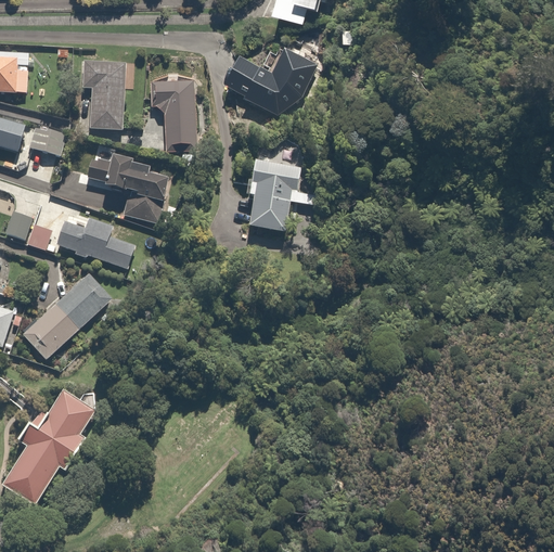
[(281,0),(278,21),(309,27),(312,12),(332,16),(335,0),(281,0)]
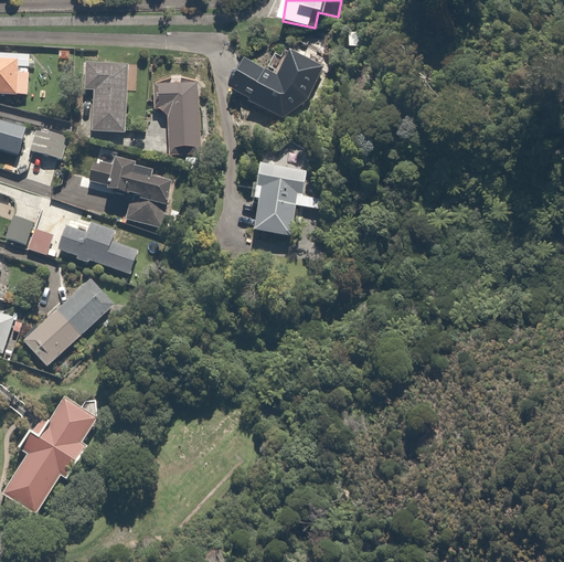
[(327,66),(289,48),(273,78),(290,87),(269,101),(280,118),(311,97),(327,66)]
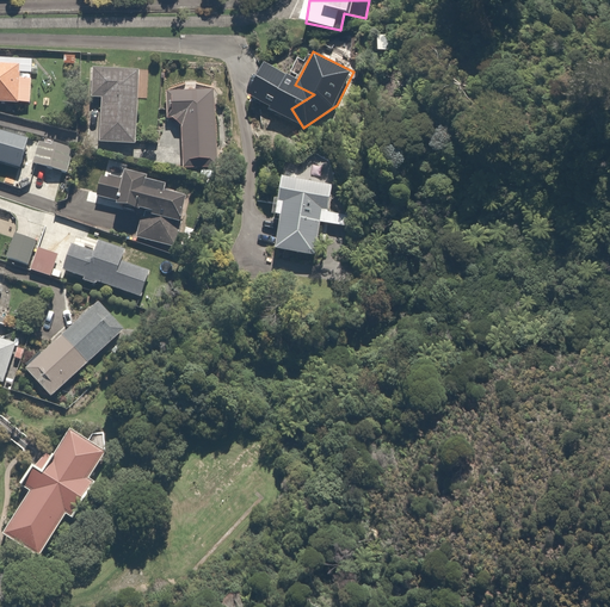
[(31,62),(0,61),(0,100),(30,101),(31,62)]
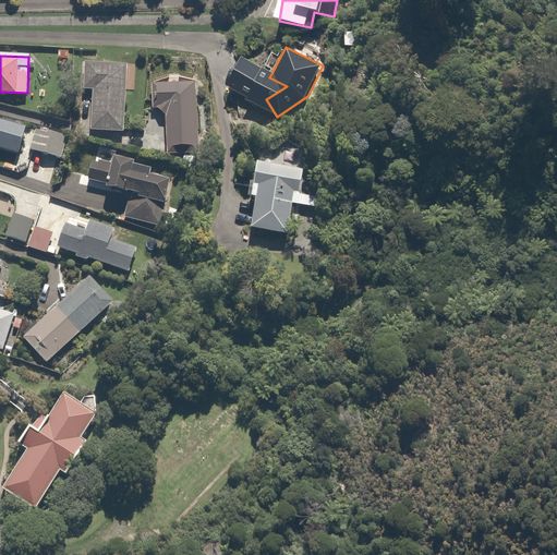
[(126,63),(83,61),(82,89),(93,89),(91,130),(124,131),(126,63)]
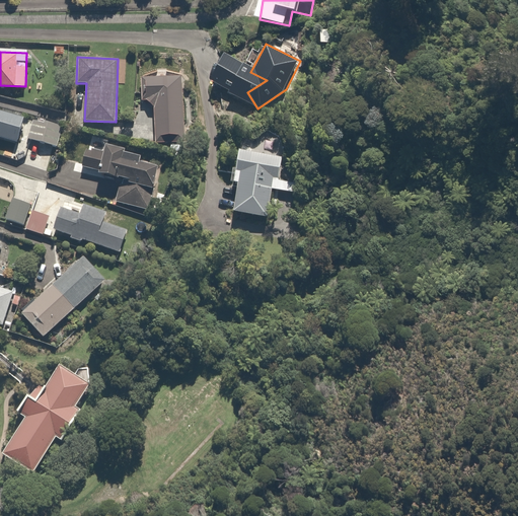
[(246,68),(219,58),(212,75),(239,85),(246,68)]
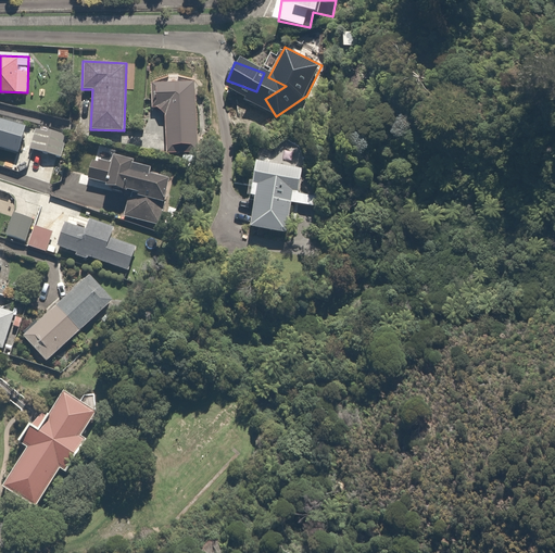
[(153,80),(153,104),(165,113),(165,148),(197,148),(194,79),(153,80)]
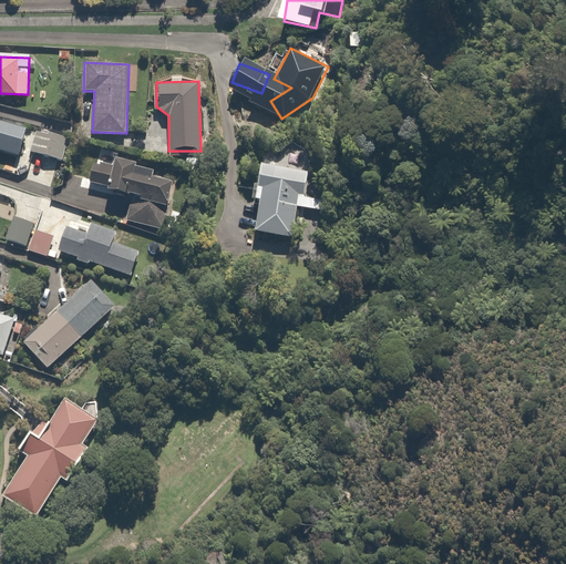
[(0,118),(0,149),(17,154),(24,124),(0,118)]
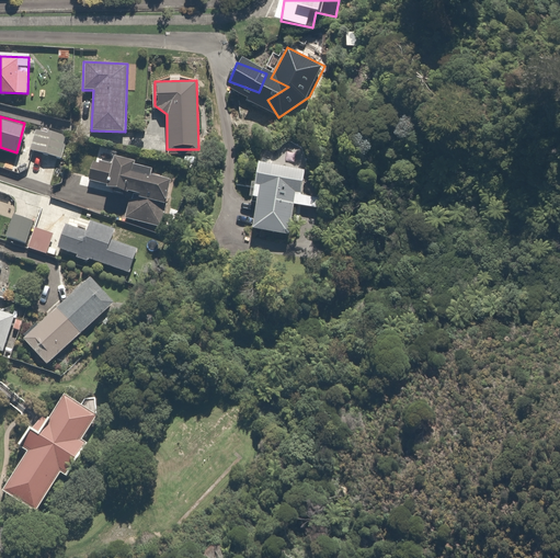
[(60,156),(66,132),(36,125),(31,149),(60,156)]
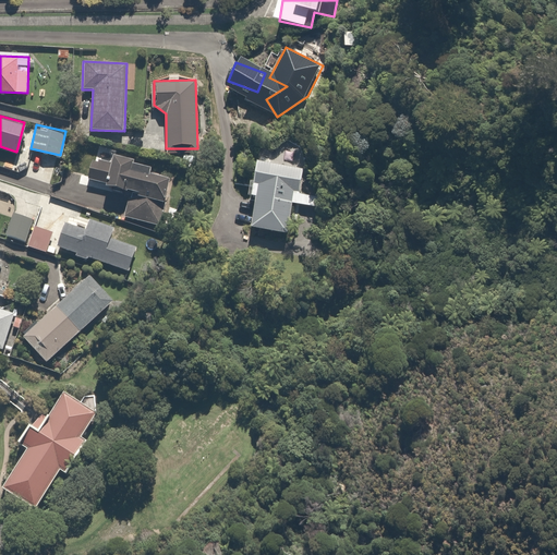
[(106,191),(129,195),(125,216),(162,221),(169,179),(150,177),(152,170),(133,167),(134,158),(112,155),(111,164),(91,160),(87,181),(107,184),(106,191)]
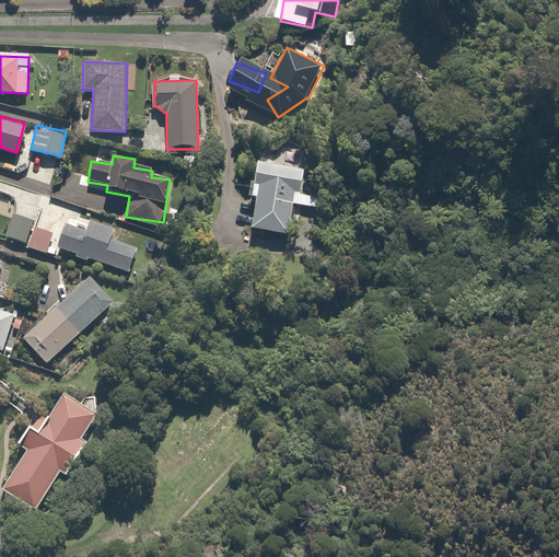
[(256,162),(253,197),(256,198),(253,231),(291,234),(294,201),(322,205),(326,170),(256,162)]
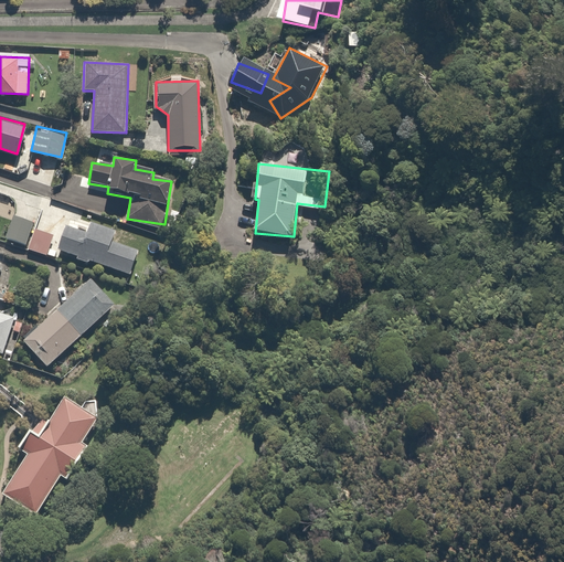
[(33,222),(14,214),(4,235),(23,244),(33,222)]
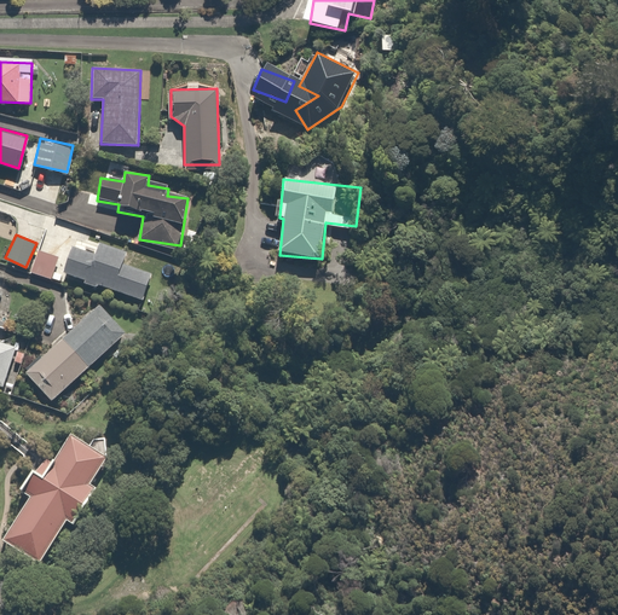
[(126,266),(130,255),(98,244),(94,255),(73,248),(64,273),(144,300),(152,274),(126,266)]
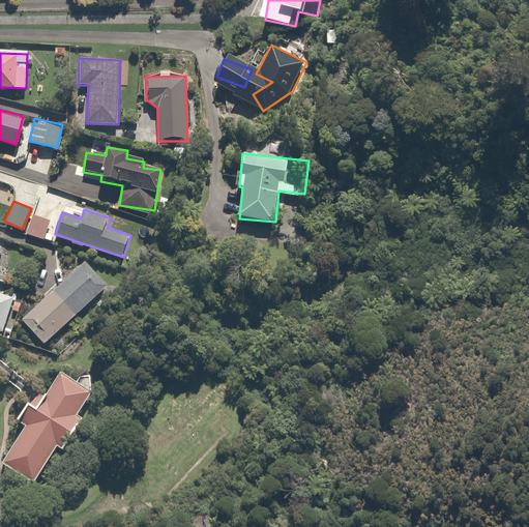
[(51,220),(33,213),(27,233),(43,238),(51,220)]
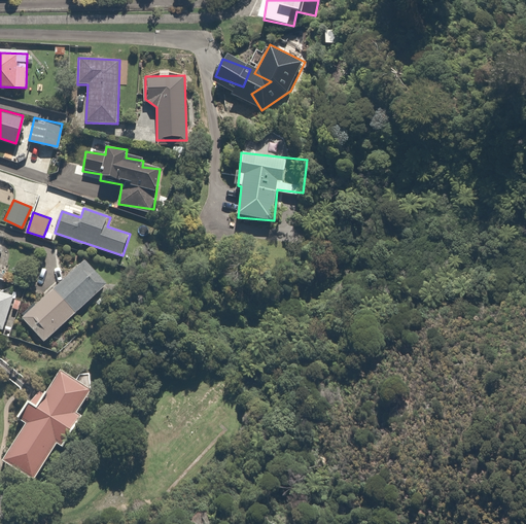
[(106,285),(84,260),(21,318),(42,342),(106,285)]
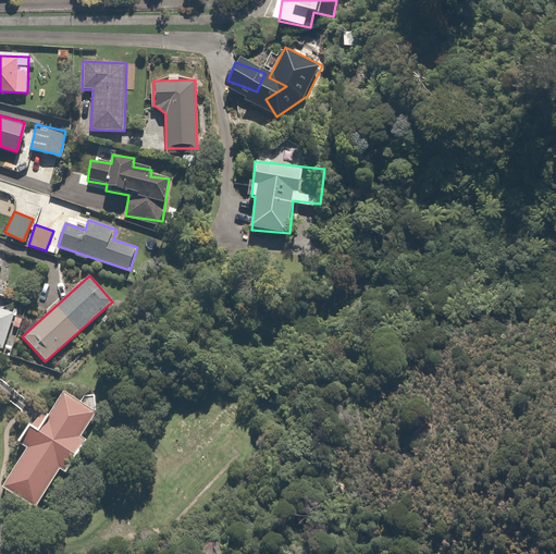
[(0,344),(7,346),(15,314),(0,308),(0,344)]
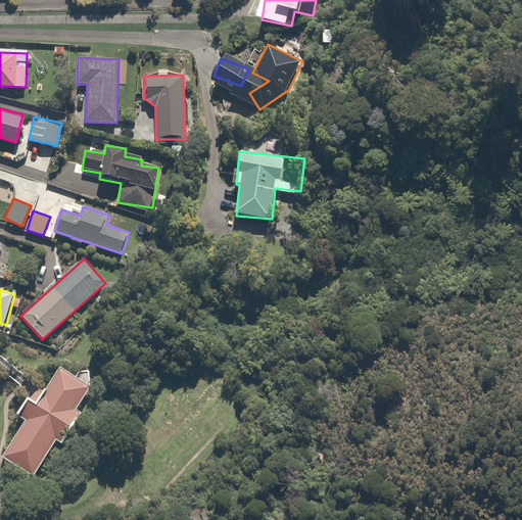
[(88,393),(55,371),(1,452),(34,474),(88,393)]
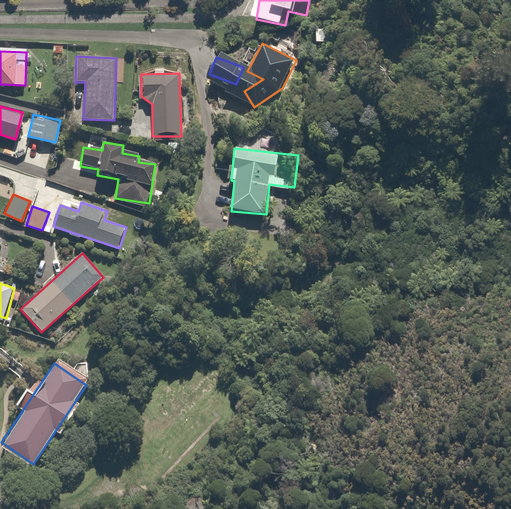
All buildings are outlined.
